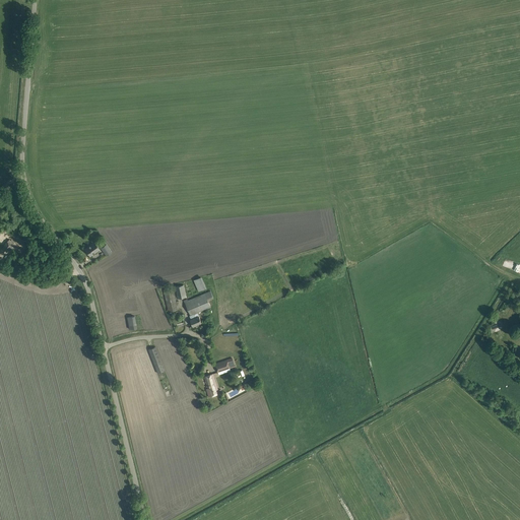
[(0,250),(0,251),(5,255),(12,245),(7,241),(0,250)]
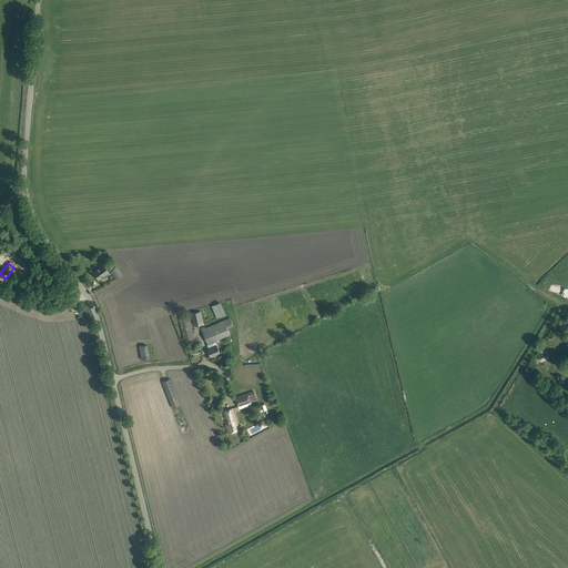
[(92,272),(98,280),(109,272),(103,264),(92,272)]
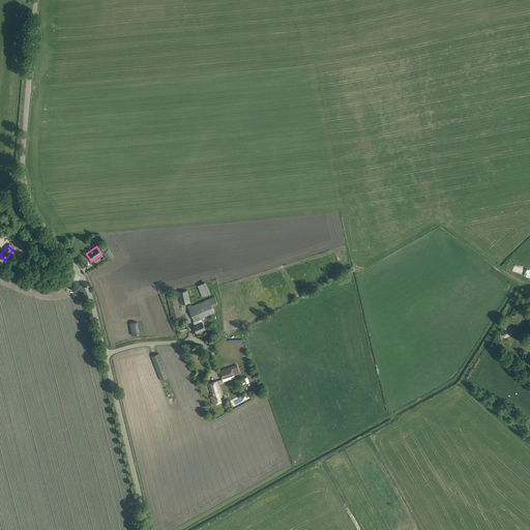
[(102,253),(109,260),(113,257),(108,248),(102,253)]
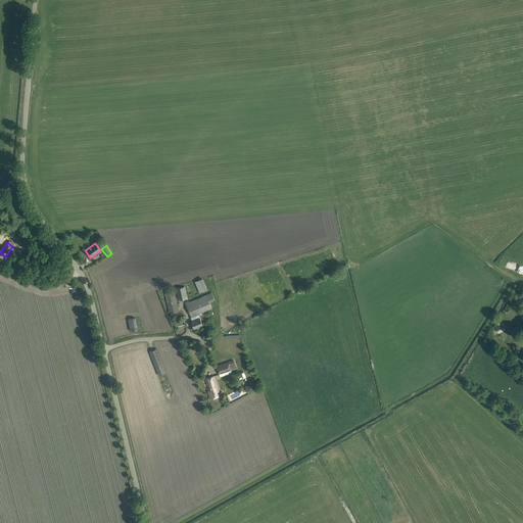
[(203,278),(195,281),(200,292),(208,290),(203,278)]
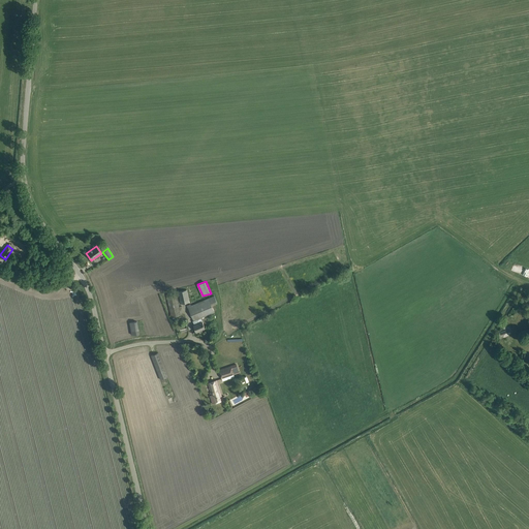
[(187,290),(179,291),(182,305),(184,305),(183,304),(189,302),(187,290)]
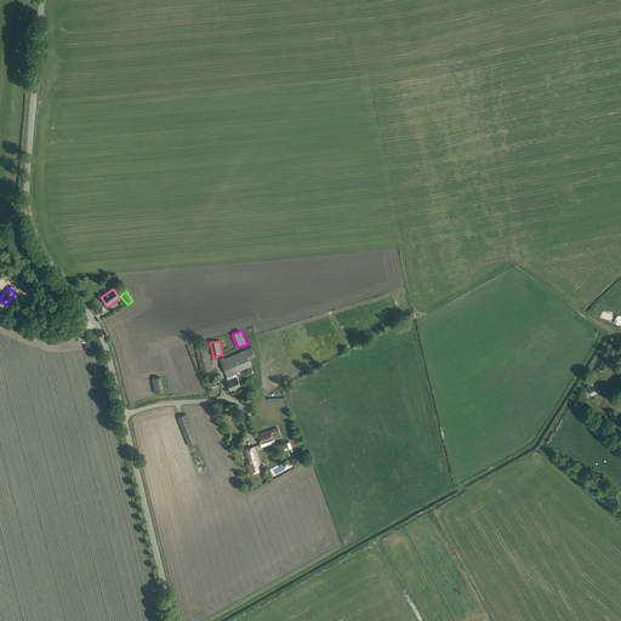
[(195,347),(200,366),(201,372),(212,370),(211,365),(215,365),(214,359),(210,360),(206,345),(195,347)]
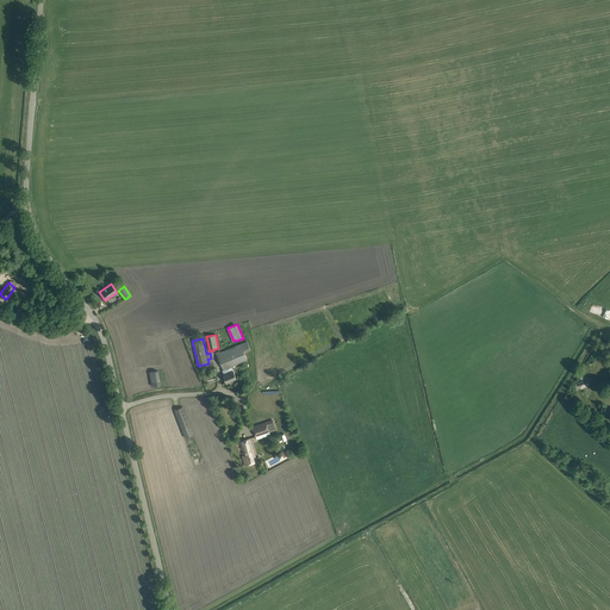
[(248,341),(241,344),(217,354),(224,371),(223,371),(224,375),(226,383),(237,379),(231,367),(248,360),(244,353),(251,349),(248,341)]
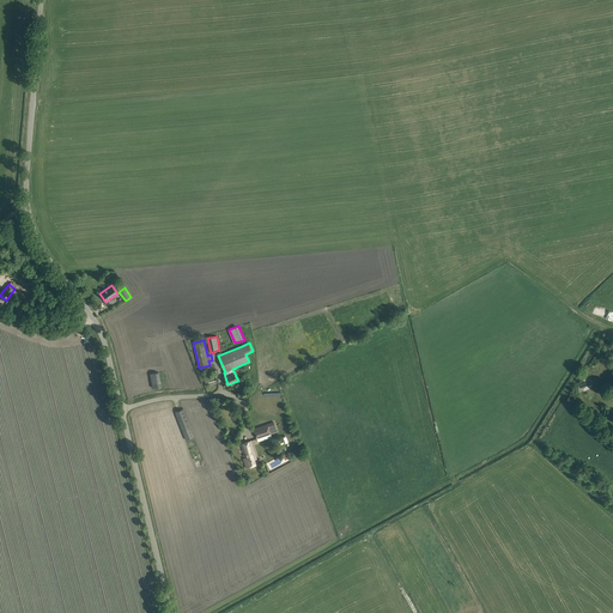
[(152,388),(161,387),(158,372),(150,374),(152,388)]
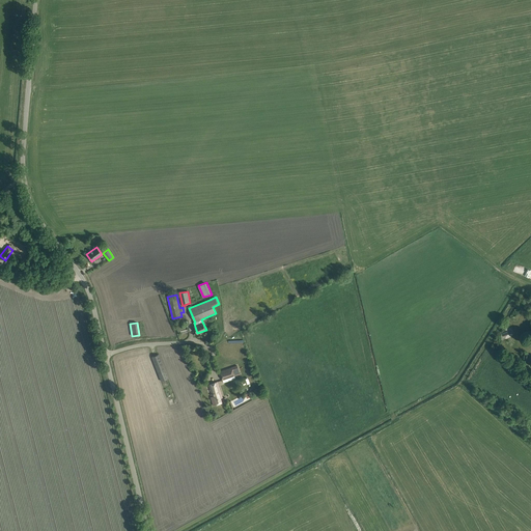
[(179,328),(182,334),(189,332),(187,326),(179,328)]
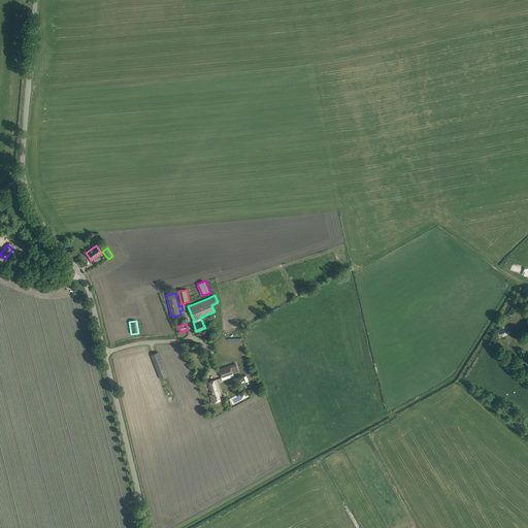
[(151,355),(160,378),(167,376),(158,353),(151,355)]
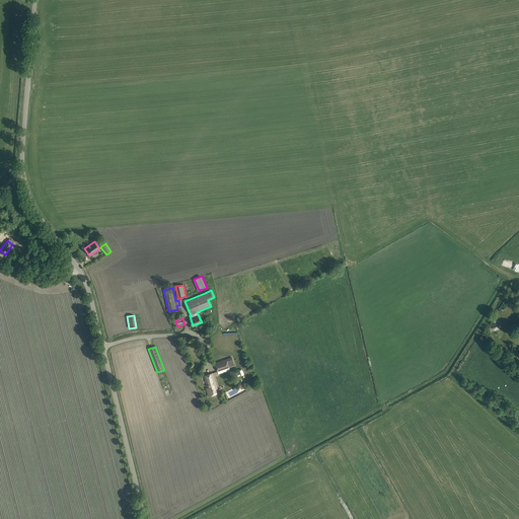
[(232,369),(231,366),(234,366),(232,359),(227,361),(227,359),(215,363),(217,372),(230,367),(231,370),(232,369)]
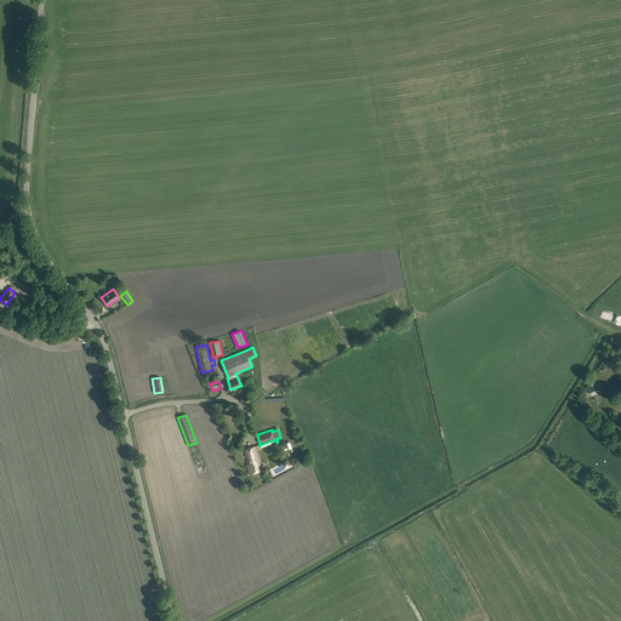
[(244,450),(246,455),(250,466),(248,467),(250,474),(262,469),(266,469),(263,465),(261,466),(255,446),(244,450)]
